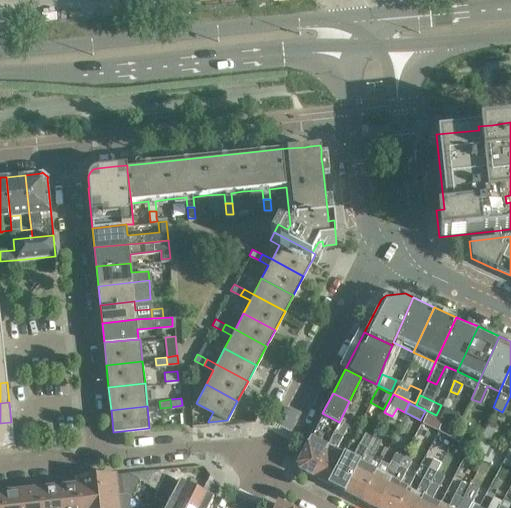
[(453,412),(442,406),(437,415),(449,420),(453,412)]
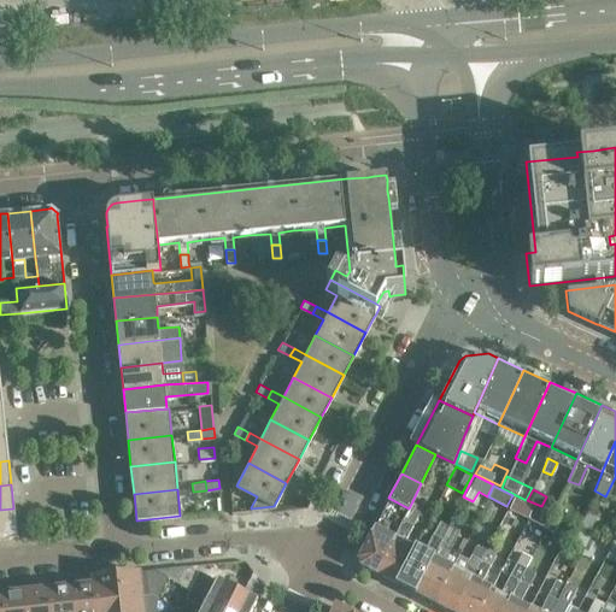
[(388,498),(375,523),(358,555),(359,555),(362,560),(361,562),(376,570),(396,534),(409,508),(388,498)]
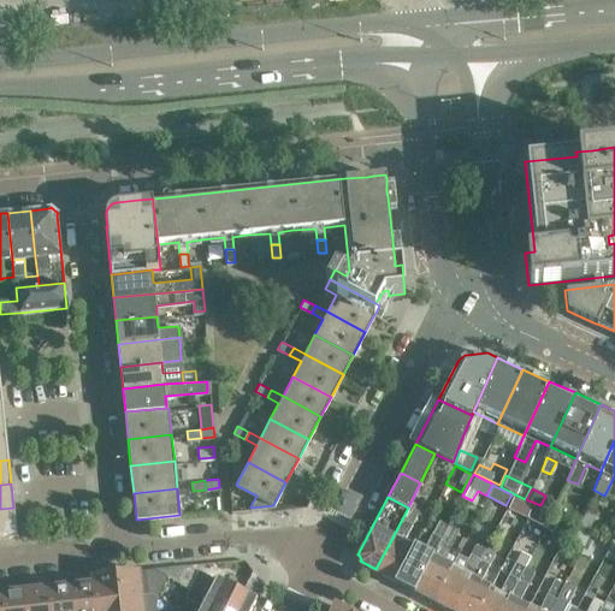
[(530,505),(512,497),(506,506),(525,516),(530,505)]
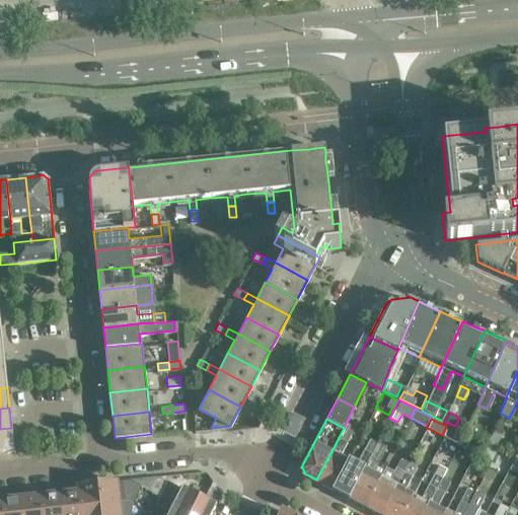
[(333,449),(316,480),(333,488),(349,458),(340,453),(354,426),(347,422),(344,428),(333,449)]
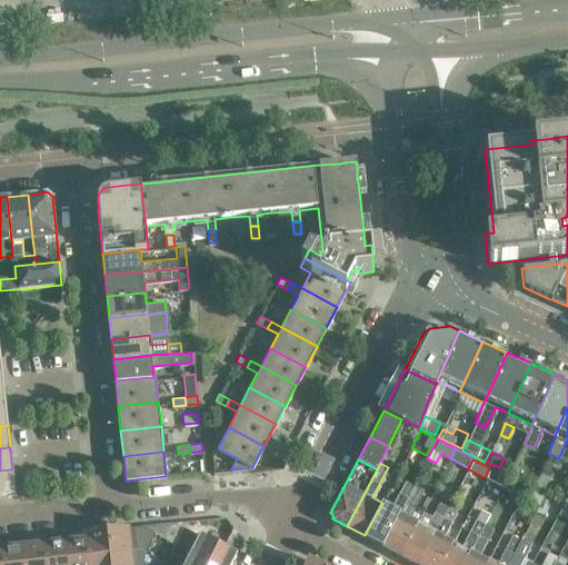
[(507,476),(490,467),(486,477),(502,486),(507,476)]
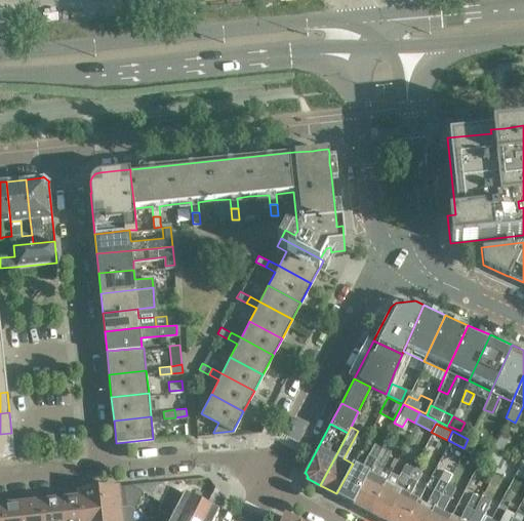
[(0,454),(6,454),(13,446),(11,433),(0,434),(0,454)]
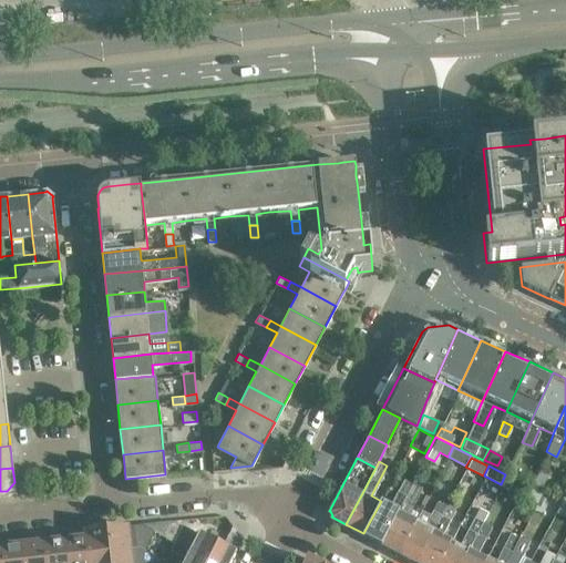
[(537,470),(531,484),(537,489),(546,473),(537,470)]
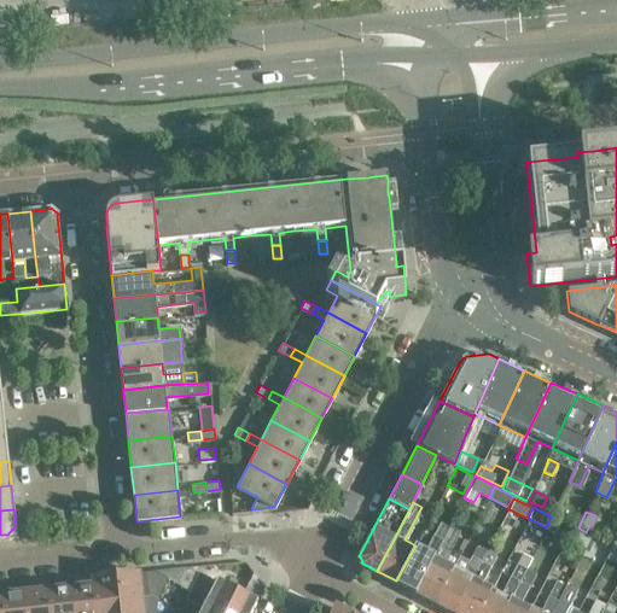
[(546,529),(552,532),(559,530),(563,523),(552,517),(546,529)]
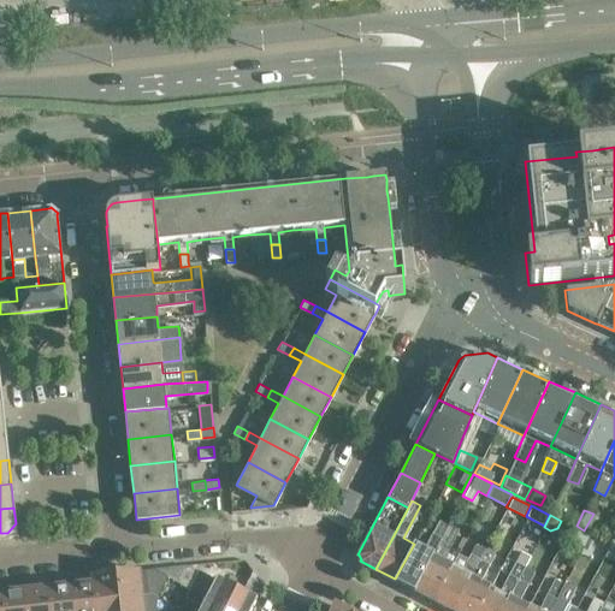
[(414,544),(395,579),(414,588),(433,553),(448,525),(439,520),(423,549),(414,544)]
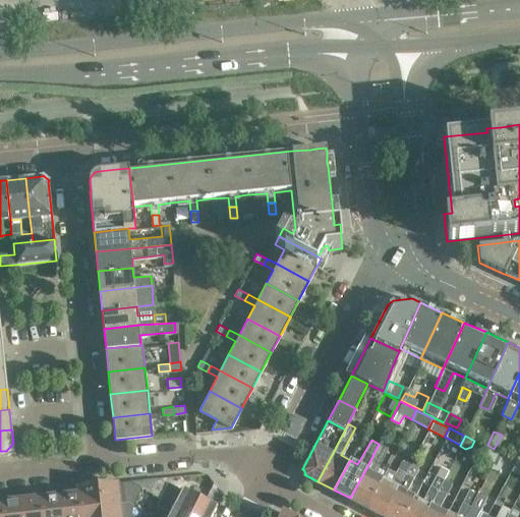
[(366,468),(350,498),(366,507),(383,476),(373,472),(387,448),(379,444),(366,468)]
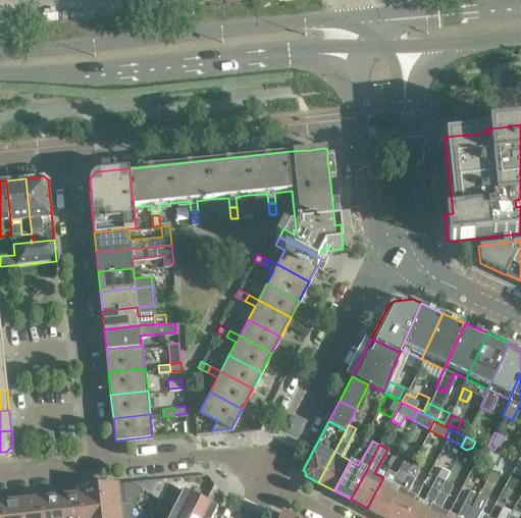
[(499,453),(483,446),(478,454),(493,462),(499,453)]
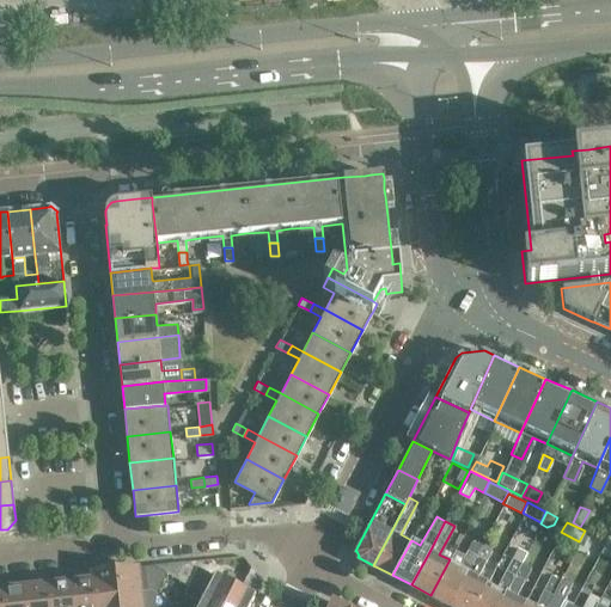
[(450,559),(431,595),(450,605),(469,570),(482,544),(471,539),(458,564),(450,559)]
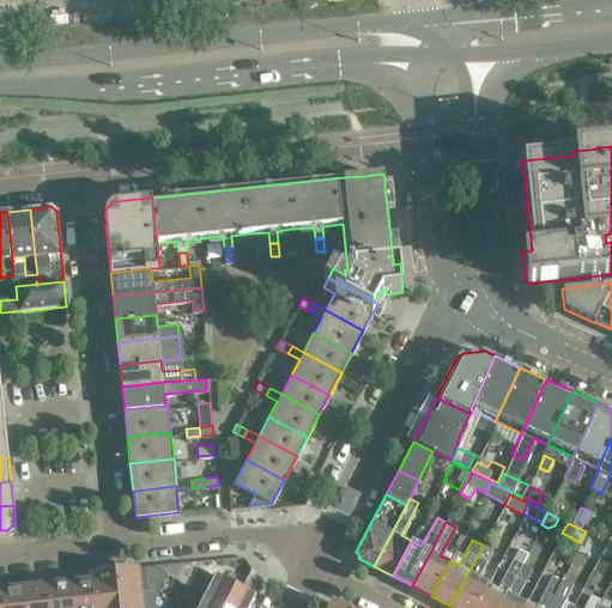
[(611,546),(605,542),(599,553),(611,559),(611,546)]
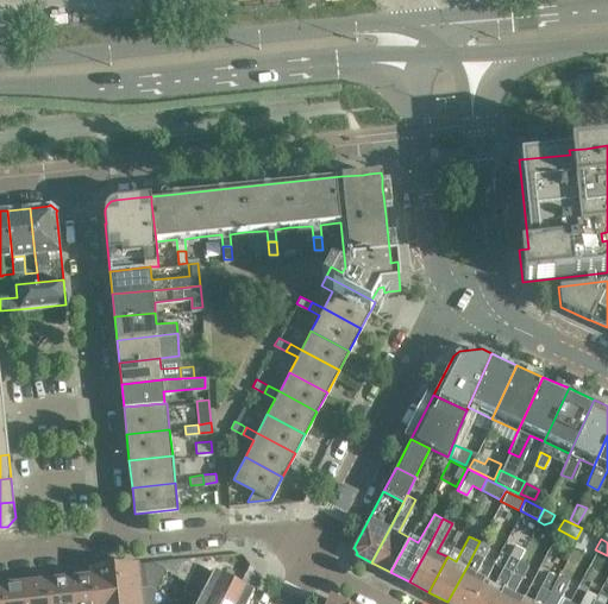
[(467,567),(447,602),(451,603),(470,603),(484,577),(475,572),(489,546),(480,541),(467,567)]
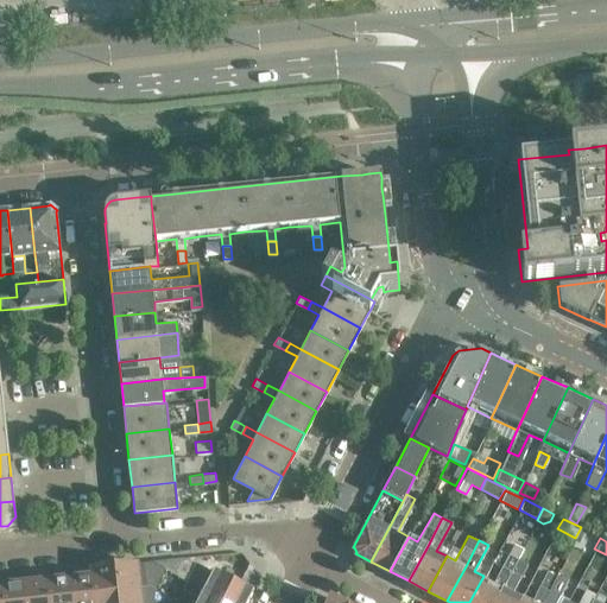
[(484,576),(469,602),(494,602),(504,585),(518,557),(522,548),(512,544),(493,581),(484,576)]
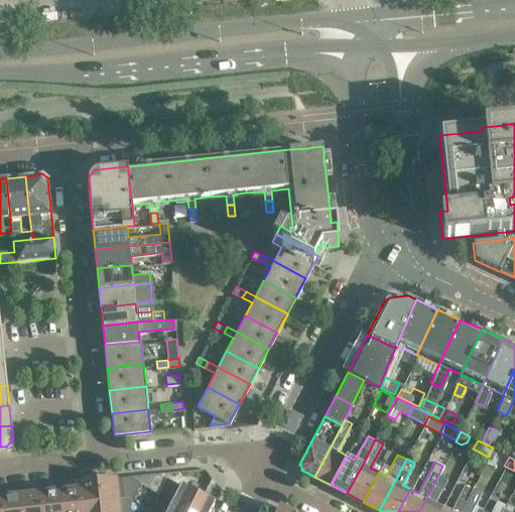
[(159,490),(201,511),(207,511),(220,488),(215,481),(208,495),(155,472),(129,475),(141,481),(159,490)]
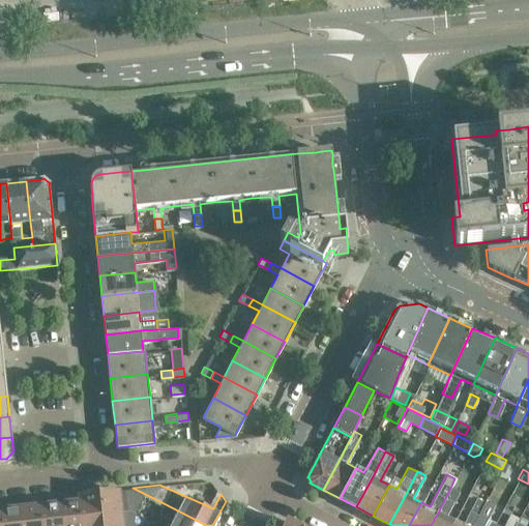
[(439,510),(431,525),(451,525),(456,519),(446,515),(460,490),(451,486),(439,510)]
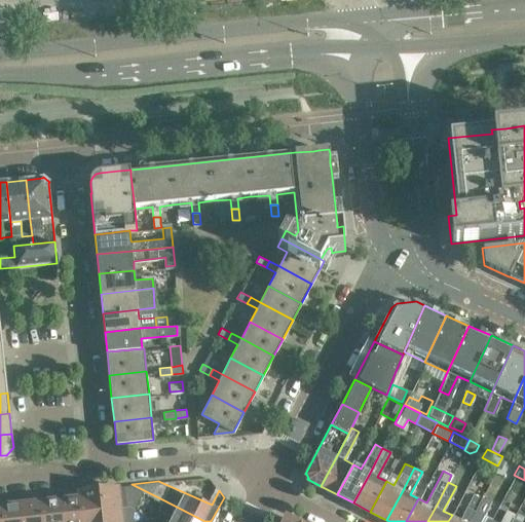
[(144,490),(132,484),(123,484),(125,502),(134,507),(144,490)]
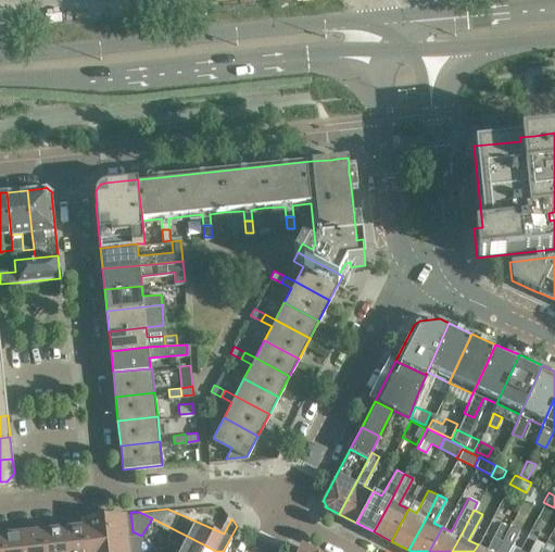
[(126,513),(104,515),(108,551),(129,551),(130,551),(128,535),(128,532),(126,513)]
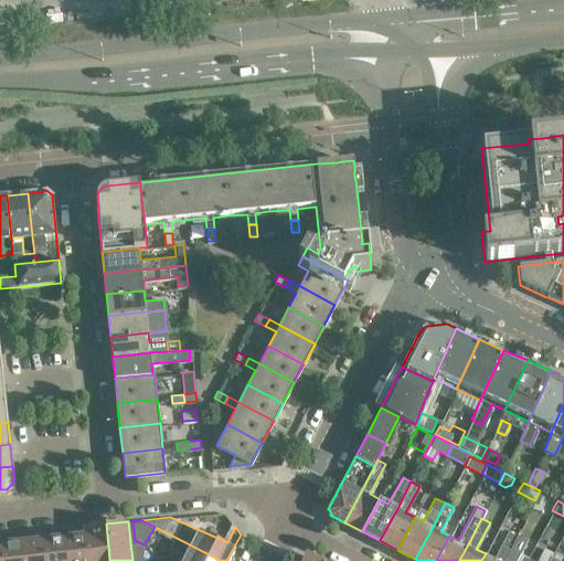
[(84,526),(85,531),(88,560),(109,560),(106,524),(84,526)]
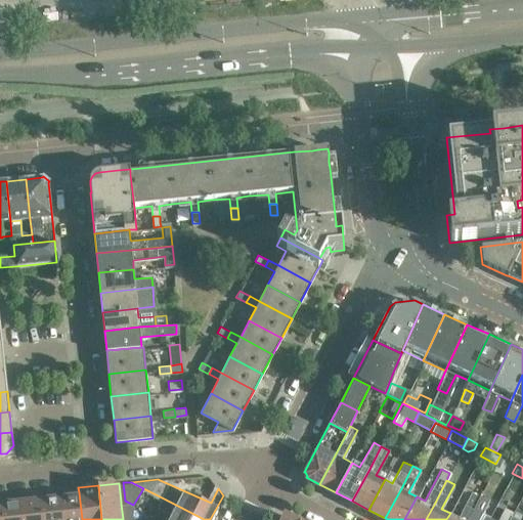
[(82,519),(79,492),(60,494),(62,519),(82,519)]
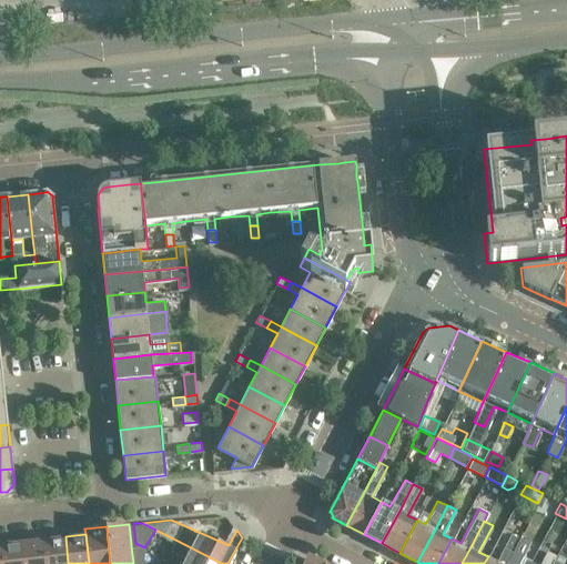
[(488,556),(484,563),(506,563),(519,540),(509,535),(496,561),(488,556)]
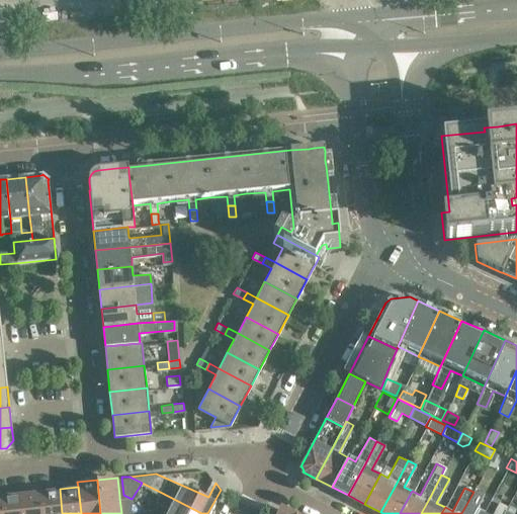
[(62,513),(60,489),(40,491),(42,513),(62,513)]
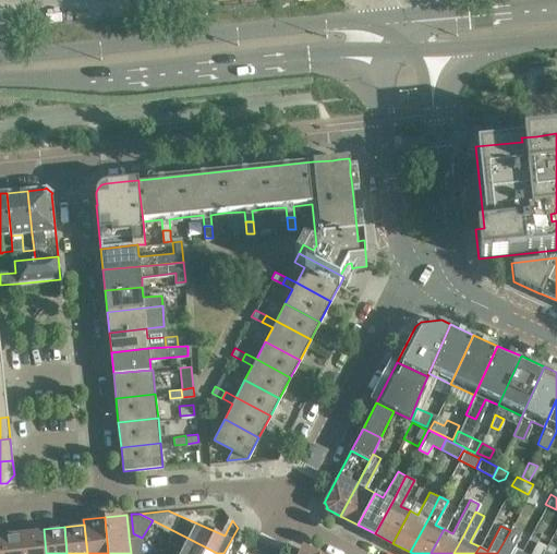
[(46,553),(44,529),(23,531),(25,553),(46,553)]
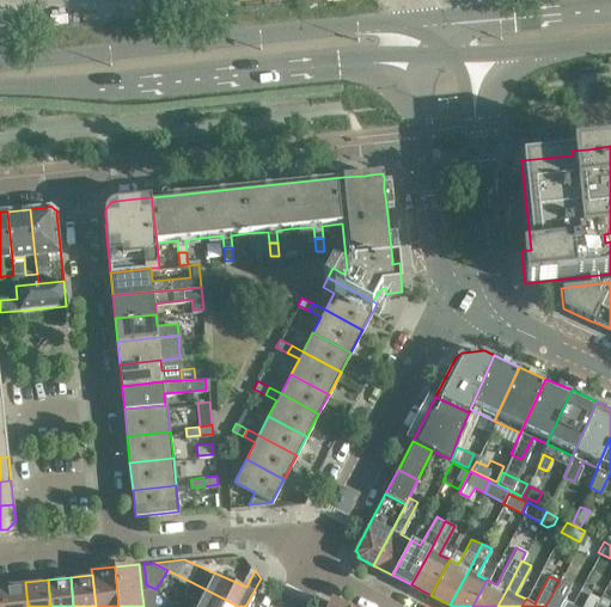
[(238,606),(189,581),(183,592),(200,600),(196,606),(238,606)]
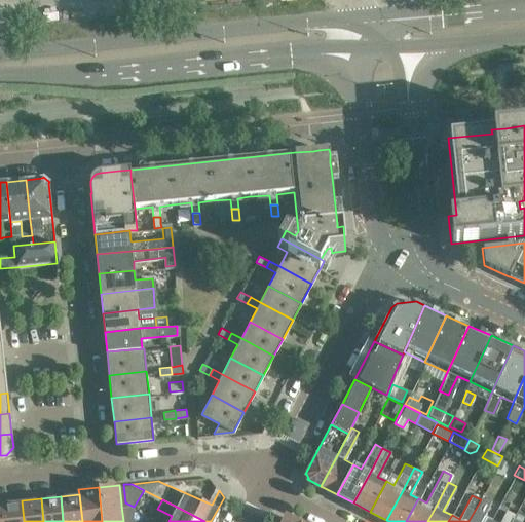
[(469,521),(479,521),(488,502),(481,499),(469,521)]
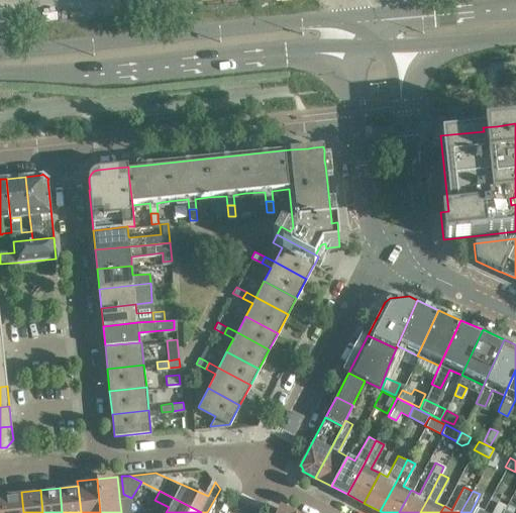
[(23,512),(21,492),(2,494),(3,512),(23,512)]
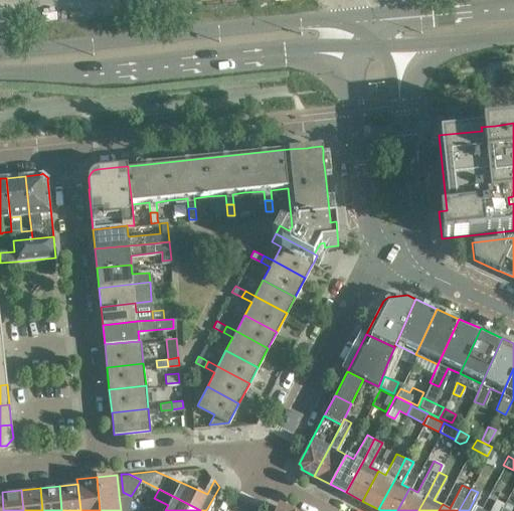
[(123,493),(119,493),(119,495),(121,510),(131,510),(130,496),(123,493)]
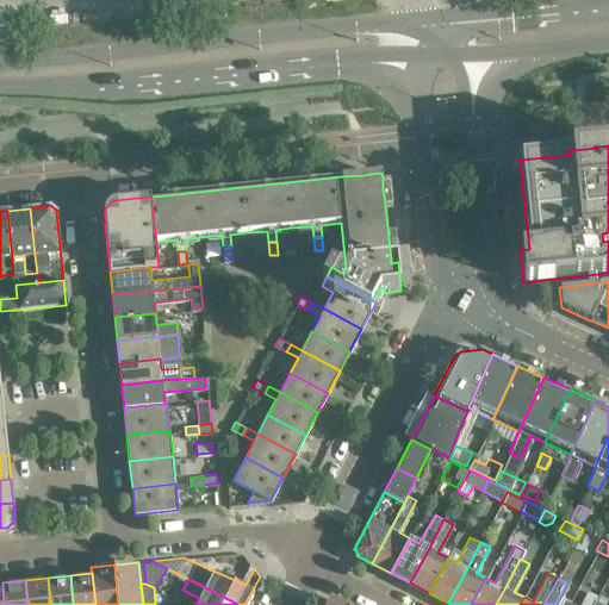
[(591,604),(595,599),(597,594),(586,590),(578,604),(591,604)]
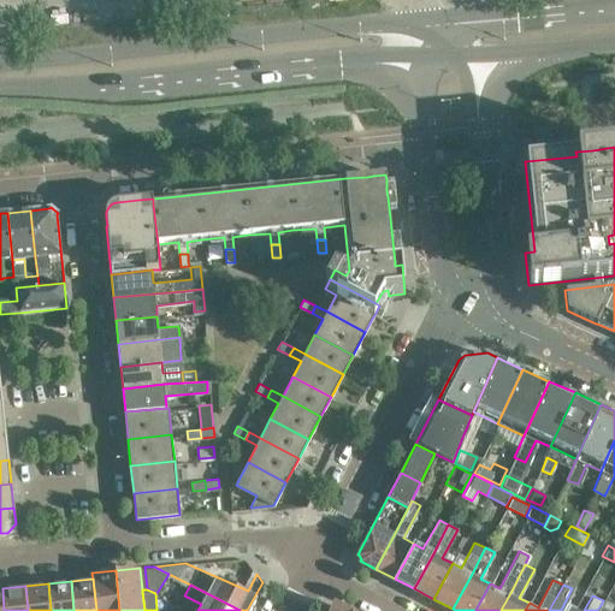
[(605,599),(602,606),(609,610),(613,603),(605,599)]
